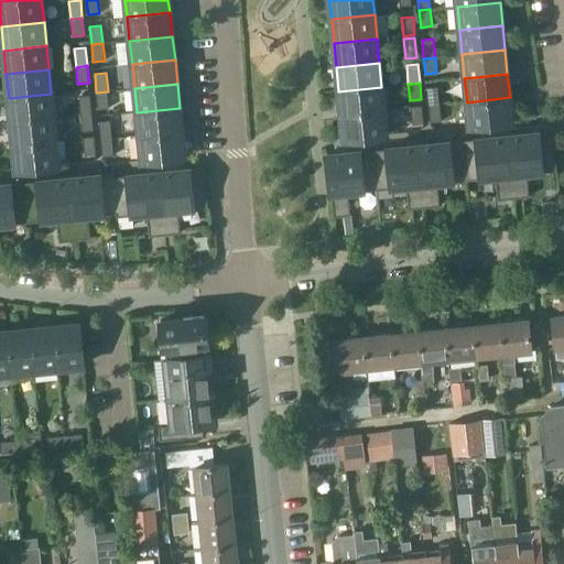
[(426,87),(429,106),(440,105),(438,86),(426,87)]
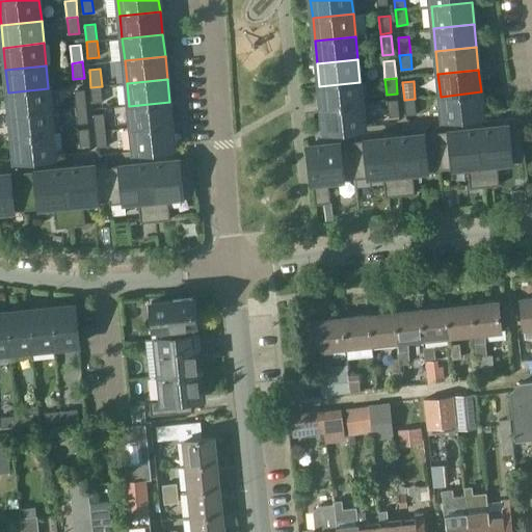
[(360,82),(319,86),(322,108),(363,104),(360,82)]
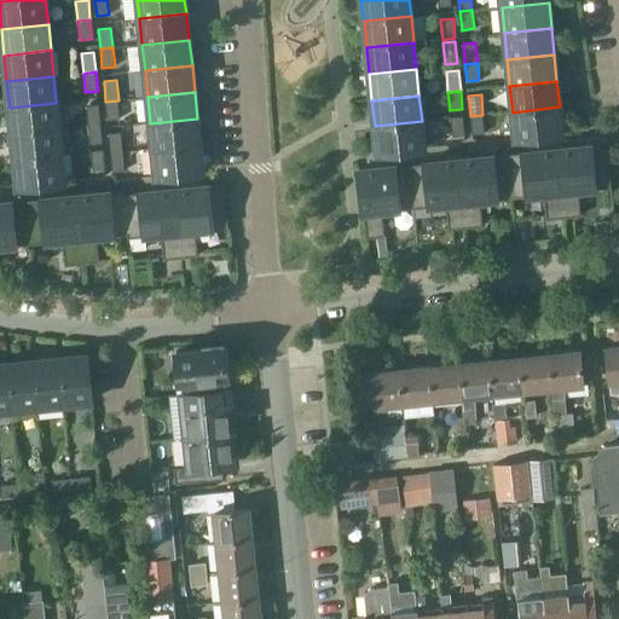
[(119,100),(105,102),(108,120),(120,119),(119,100)]
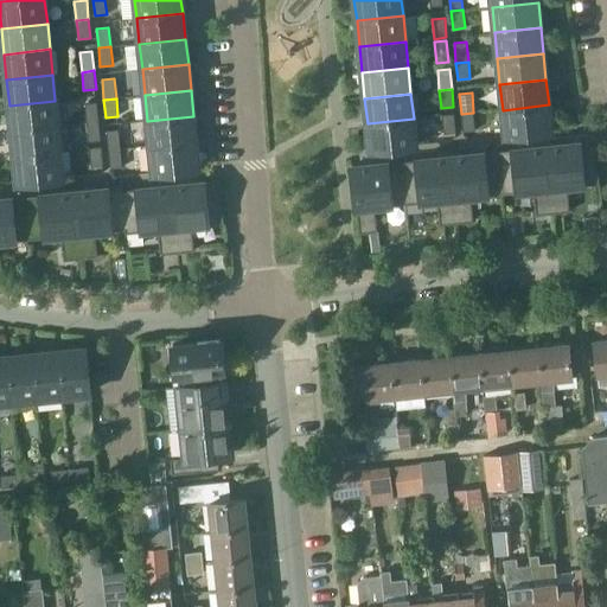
[(55,101),(10,106),(12,132),(58,127),(55,101)]
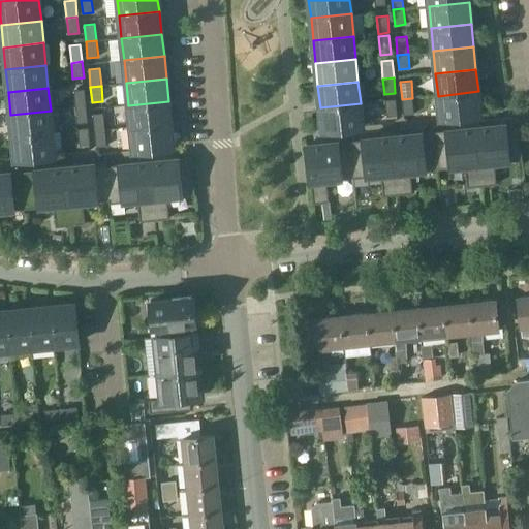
[(73,90),(75,107),(86,106),(85,89),(73,90)]
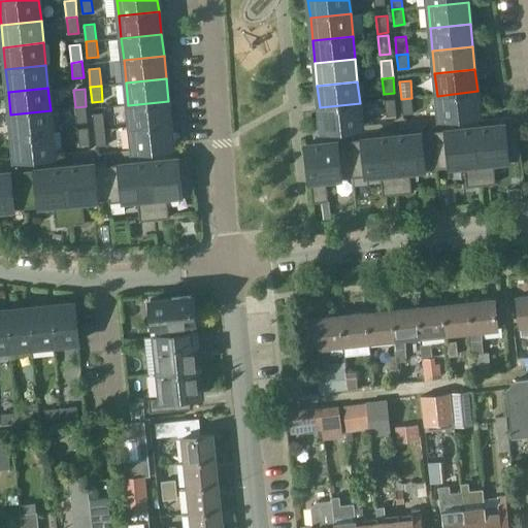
[(477,91),(437,96),(439,118),(480,113),(477,91)]
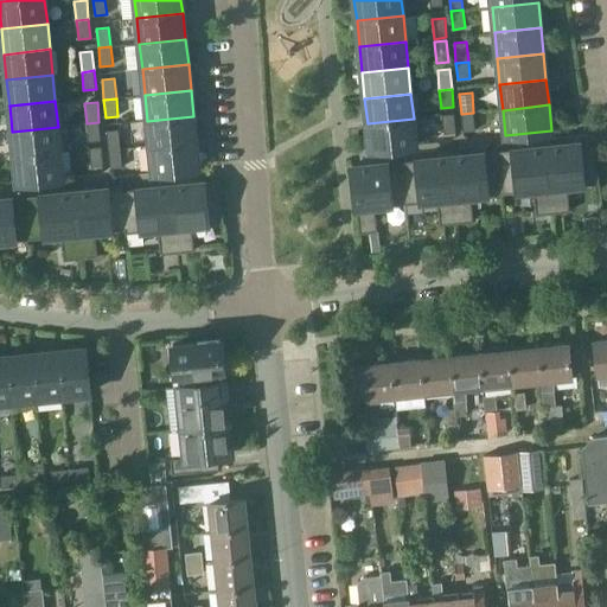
[(473,113),(461,114),(462,131),(475,129),(473,113)]
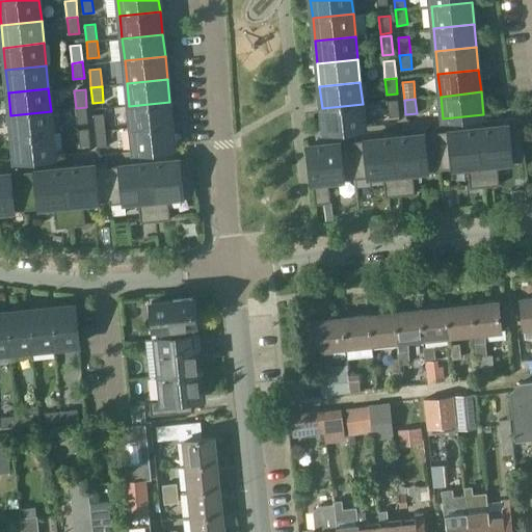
[(388,101),(388,106),(389,117),(400,116),(398,100),(388,101)]
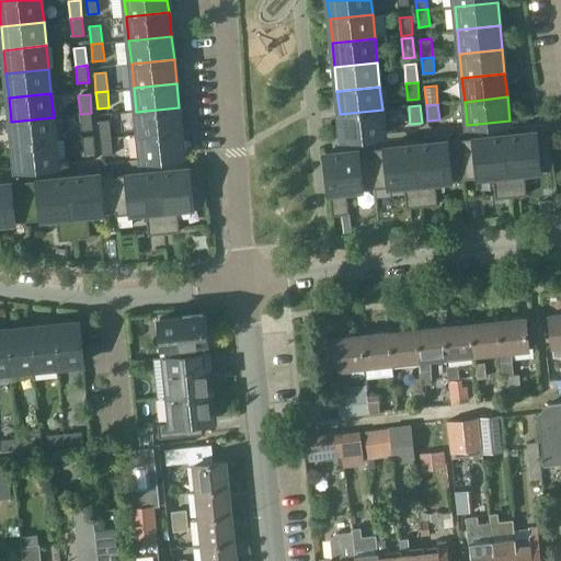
[(179,107),(136,112),(138,136),(181,132),(179,107)]
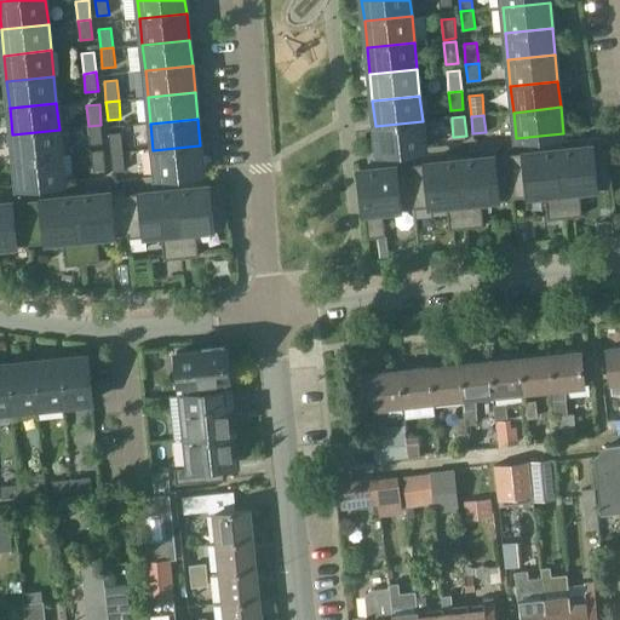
[(378,153),(425,148),(423,122),(423,121),(375,126),(378,153)]
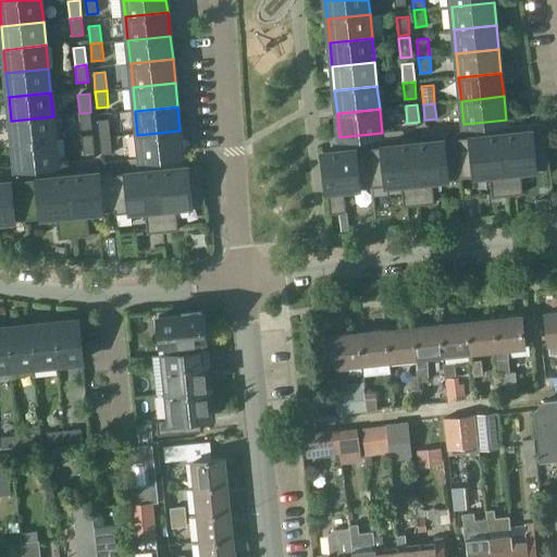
[(90,112),(79,113),(82,130),(93,128),(90,112)]
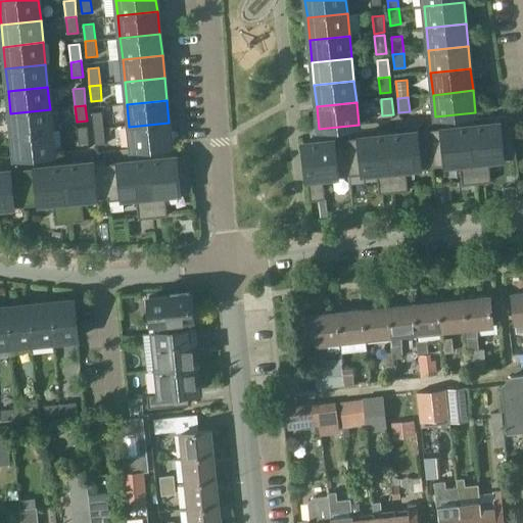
[(12,135),(52,131),(50,109),(10,113),(12,135)]
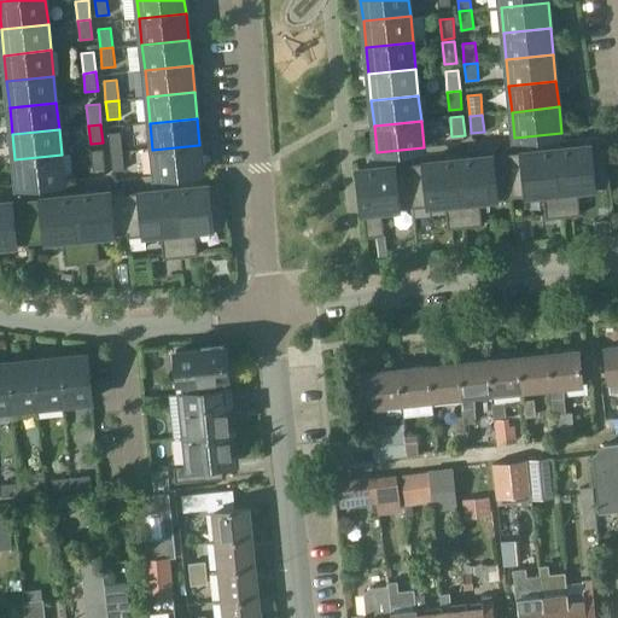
[(109,133),(111,153),(123,152),(121,132),(109,133)]
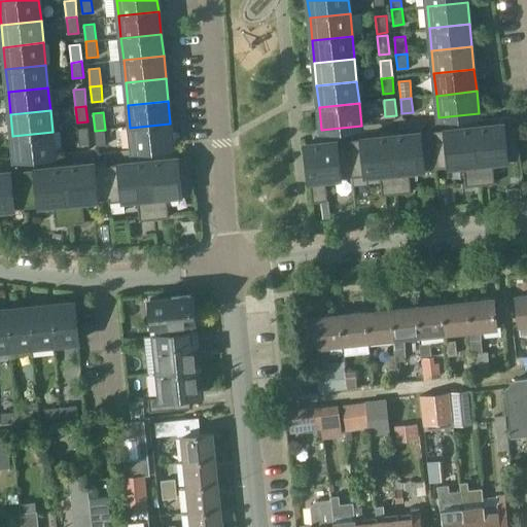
[(521,160),(517,121),(475,126),(480,184),(495,183),(493,162),(521,160)]
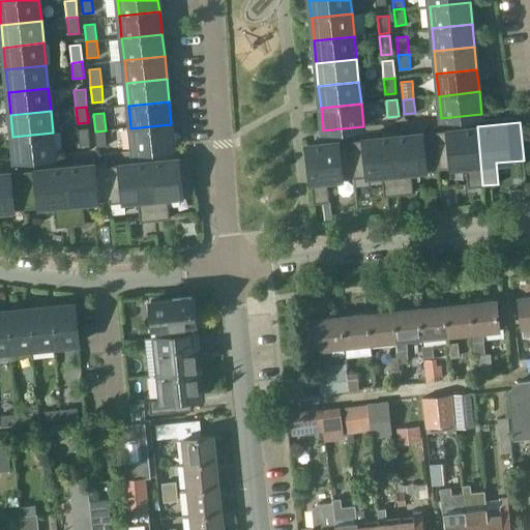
[(130,128),(134,150),(174,146),(171,124),(130,128)]
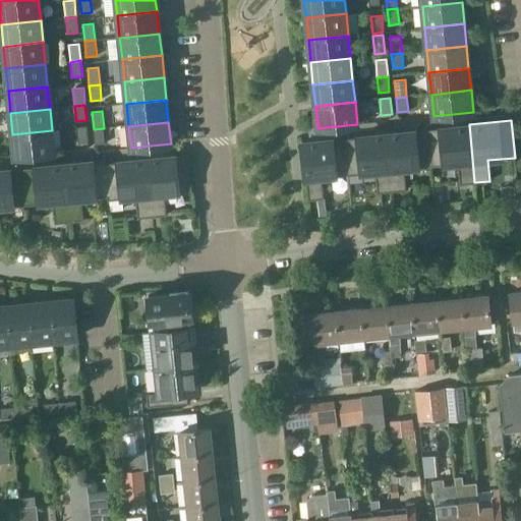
[(469,124),(427,129),(431,166),(458,163),(460,184),(474,182),(469,124)]
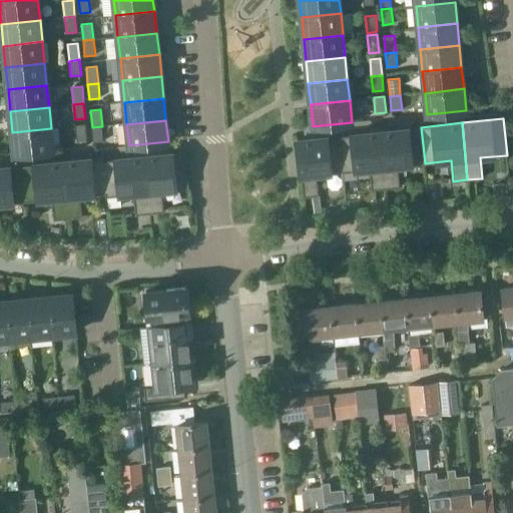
[(75,124),(76,131),(77,141),(87,140),(86,123),(75,124)]
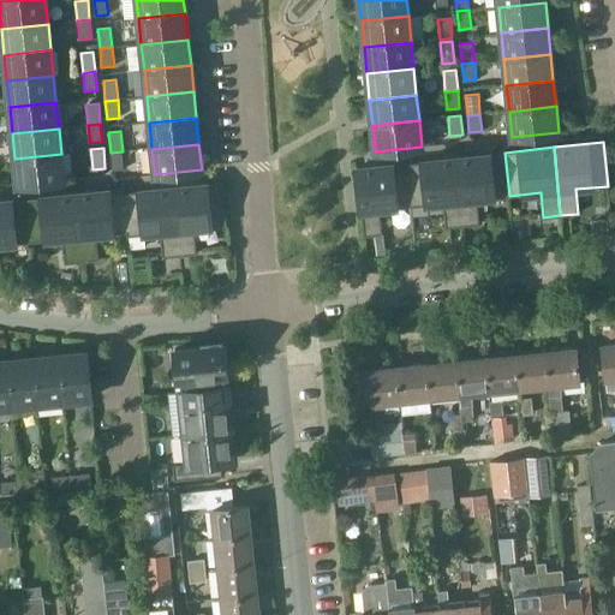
[(123,151),(111,153),(112,171),(125,169),(123,151)]
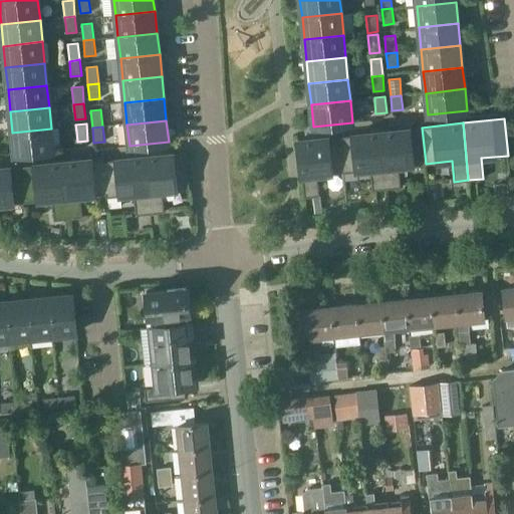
[(422,127),(380,132),(387,189),(402,187),(399,167),(426,164),(422,127)]
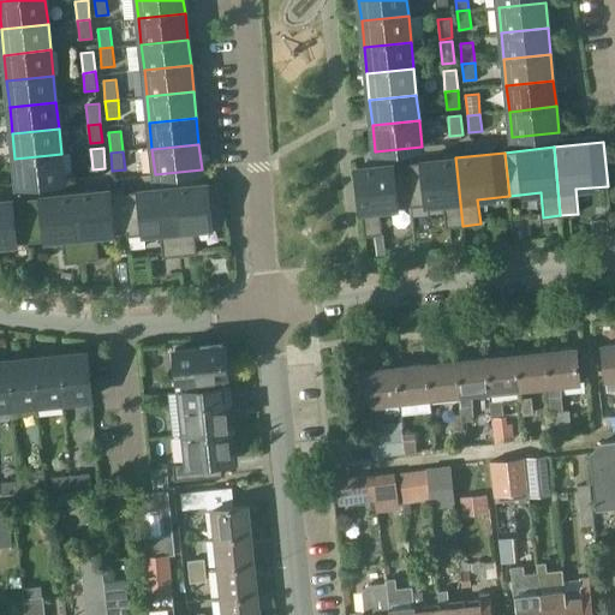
[(61,155),(61,154),(15,159),(17,185),(64,180),(61,155)]
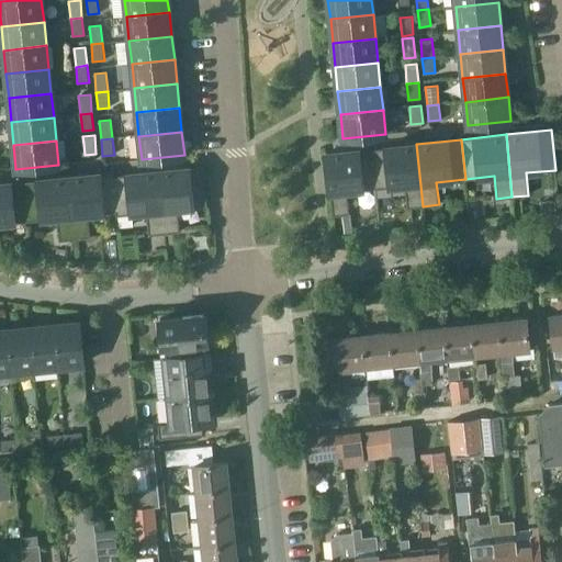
[(416,144),(372,148),(377,189),(405,186),(407,208),(423,206),(416,144)]
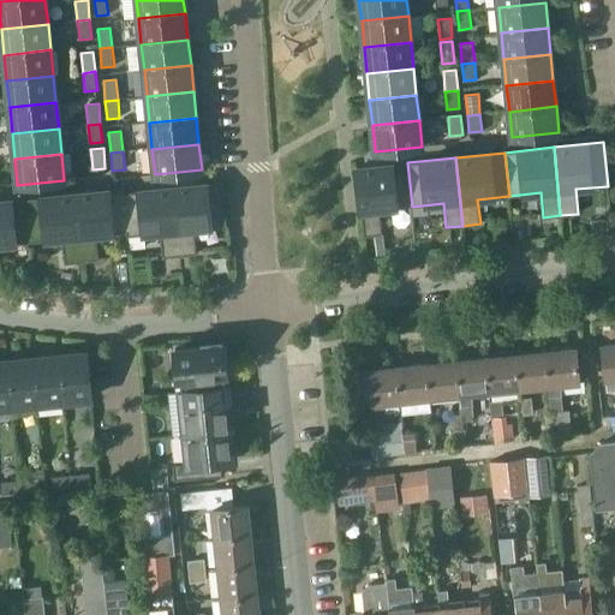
[(380,209),(412,207),(407,162),(357,168),(364,236),(382,234),(380,209)]
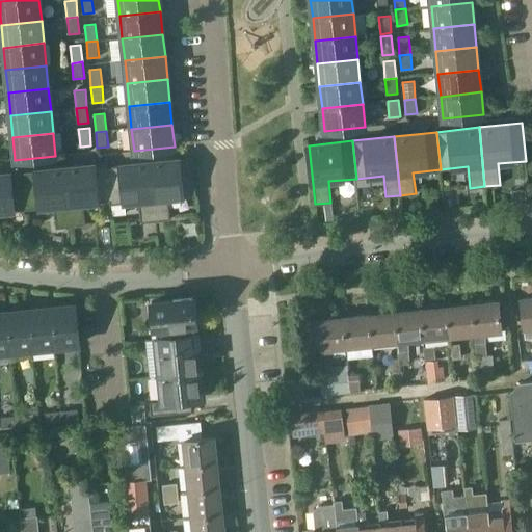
[(196,195),(192,157),(150,162),(150,163),(156,220),(170,219),(168,198),(196,195)]
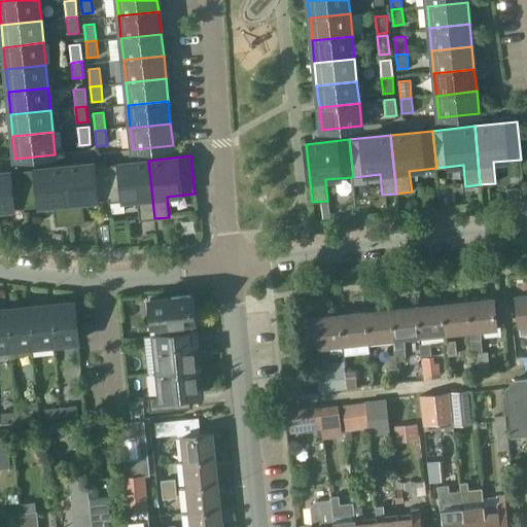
[(148,161),(107,165),(107,162),(106,162),(110,202),(137,200),(139,220),(154,218),(148,162),(148,161)]
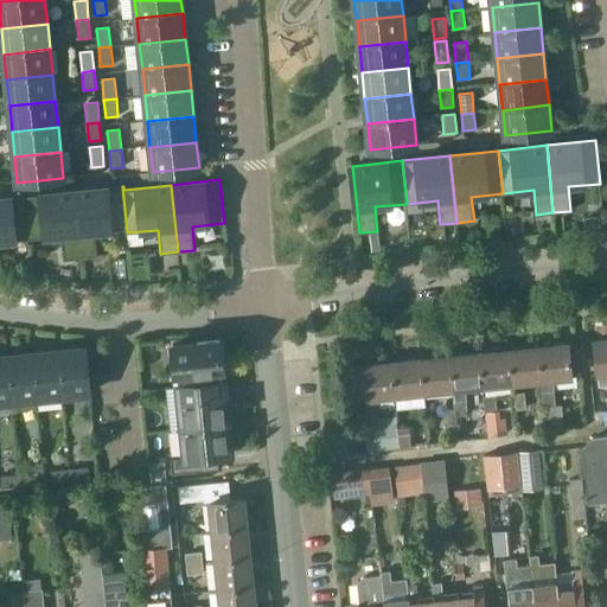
[(122,186),(75,191),(81,259),(98,256),(95,232),(126,229),(126,232),(127,232),(122,186)]
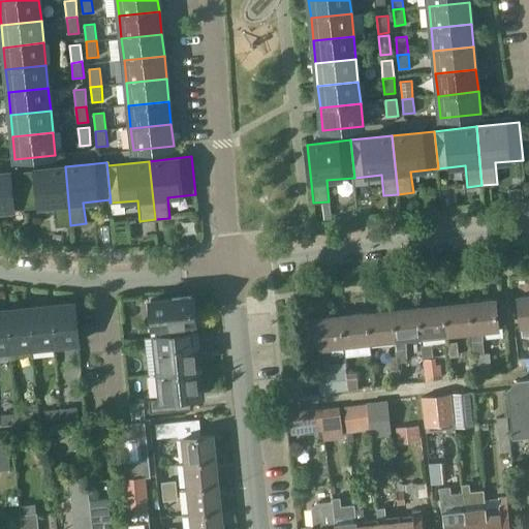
[(65,166),(23,170),(27,209),(54,206),(56,226),(70,225),(65,166)]
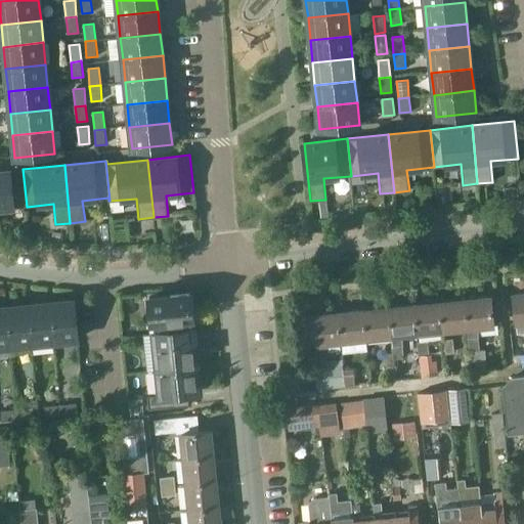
[(0,209),(27,207),(23,169),(0,171),(0,230),(2,230),(0,214),(0,209)]
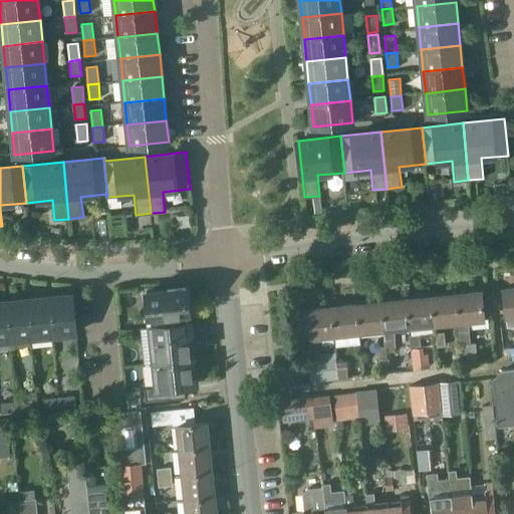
[(507,182),(494,183),(495,192),(508,191),(507,182)]
